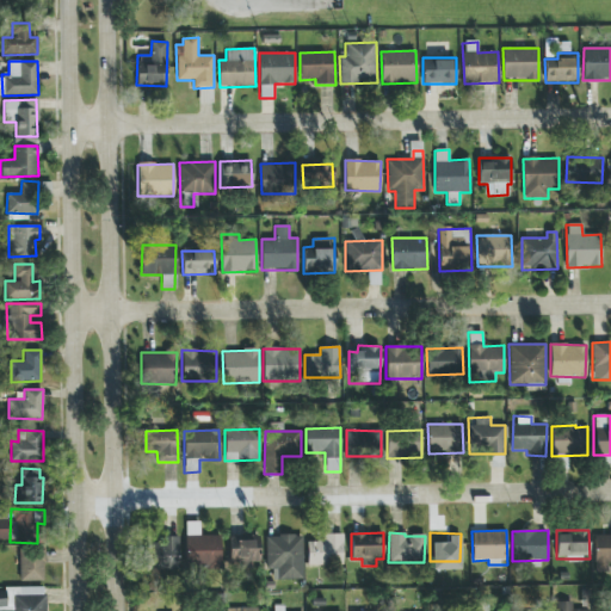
[(343,534),(322,535),(322,542),(307,542),(307,565),(343,565),(343,534)]
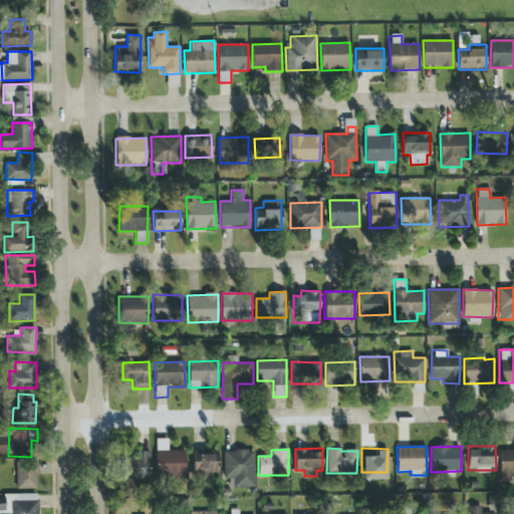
[(193,451),(193,473),(218,472),(218,450),(193,451)]
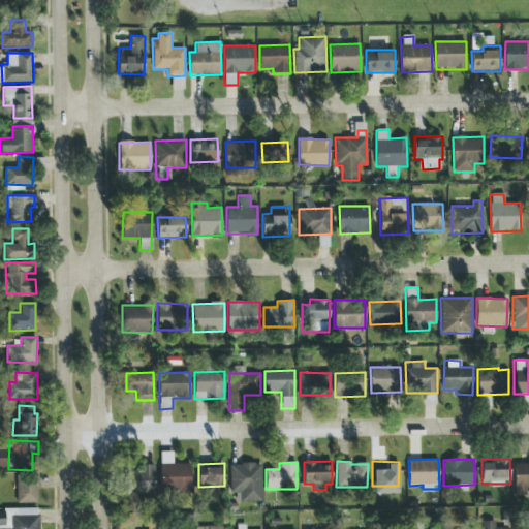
[(262,501),(261,463),(229,464),(230,493),(240,493),(240,502),(262,501)]
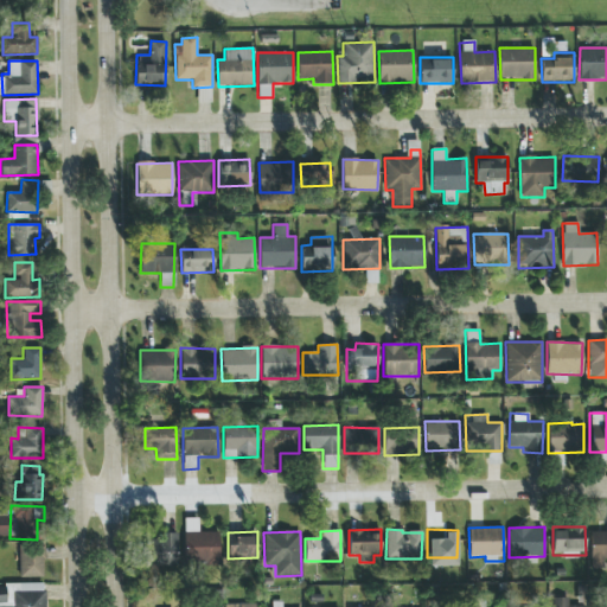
[(606,558),(606,532),(592,532),(590,569),(604,569),(604,558),(606,558)]
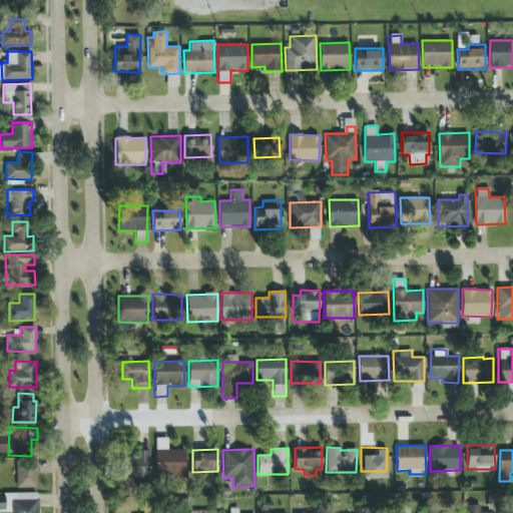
[(150,451),(127,451),(126,477),(149,478),(150,451)]
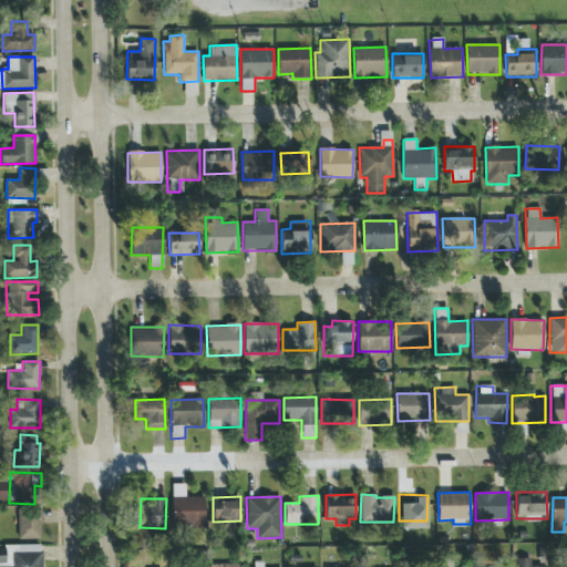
[(17,539),(40,539),(41,509),(18,509),(17,539)]
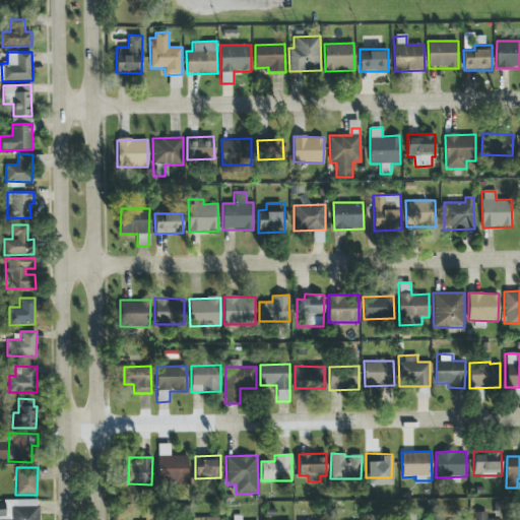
[(0,519),(38,519),(38,501),(0,501),(0,519)]
